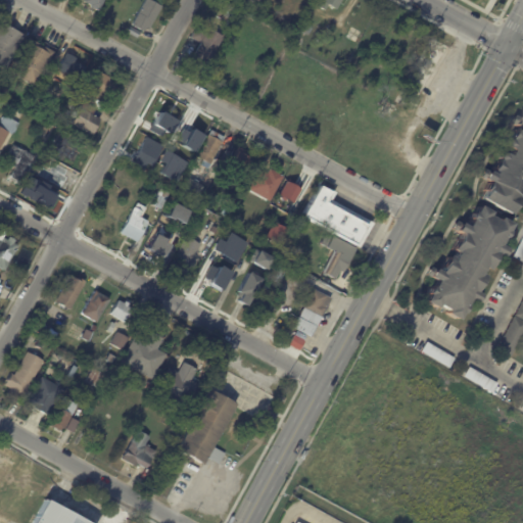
[(91,8),(90,7),(91,6),(84,2),(85,0),(105,0),(98,12),(91,8)]
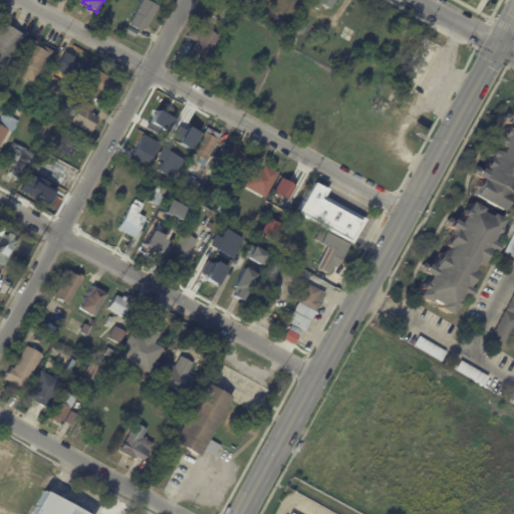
[(148,25),(146,28),(144,27),(141,32),(139,31),(136,36),(125,31),(129,25),(143,0),(145,0),(159,7),(148,25)]
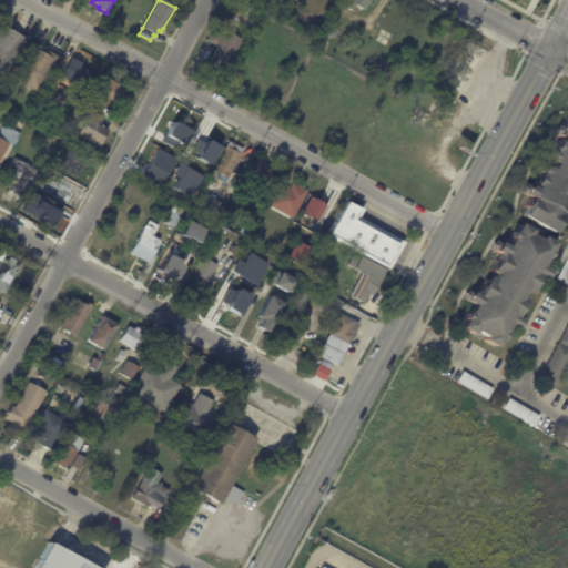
[(371,0),(365,12),(356,7),(354,12),(347,9),(352,0),(371,0)]
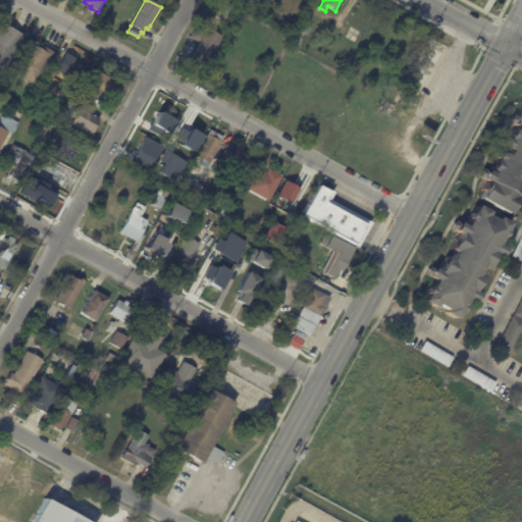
[(248,2),(255,6),(251,12),(244,7),(248,2)]
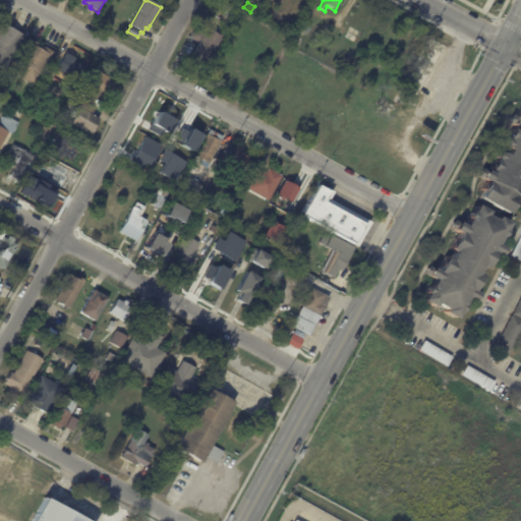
[(0,22),(8,27),(24,37),(5,71),(0,68),(0,22)]
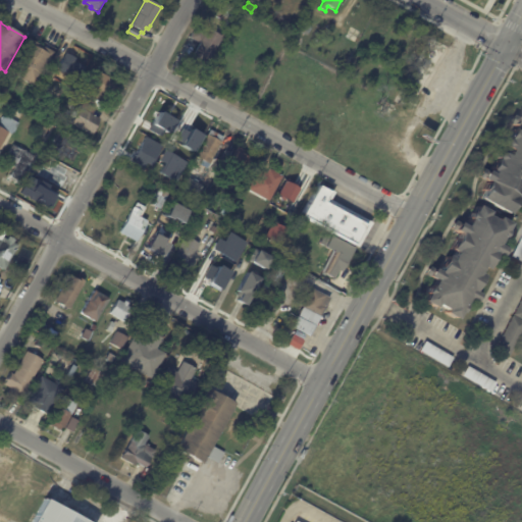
[(205,29),(222,38),(208,67),(192,60),(200,43),(192,39),(198,25),(205,29)]
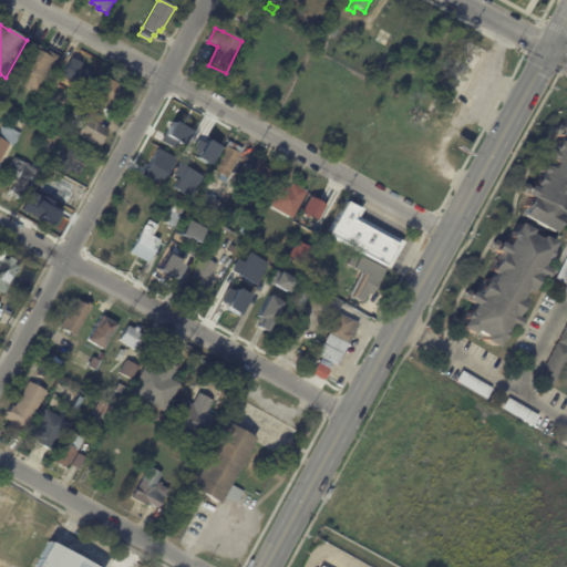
[(41,48),(54,55),(57,51),(61,54),(38,95),(10,80),(31,42),(41,48)]
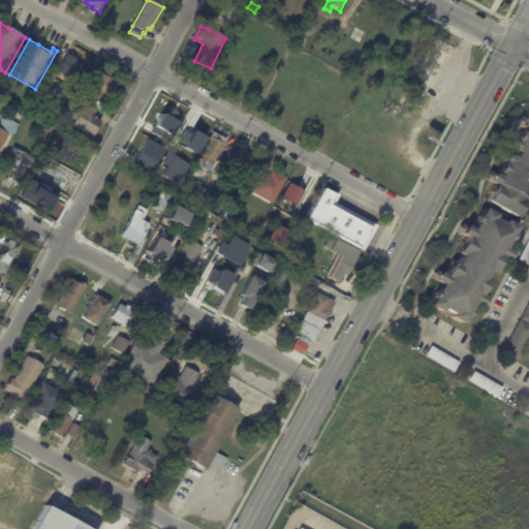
[(61,72),(58,70),(66,56),(69,57),(69,59),(87,69),(80,83),(61,72)]
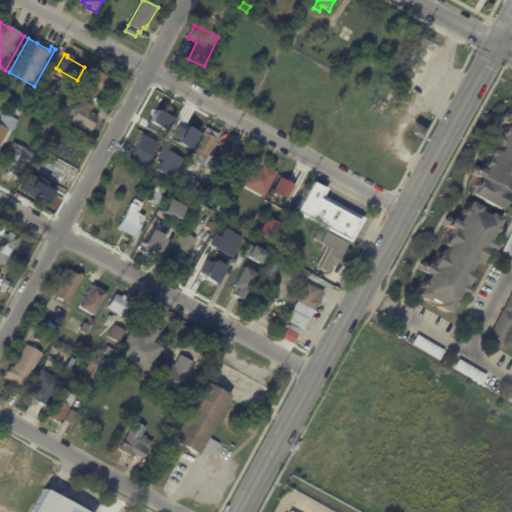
[(103,73),(111,78),(110,81),(117,85),(108,100),(82,86),(91,71),(96,74),(98,70),(103,73)]
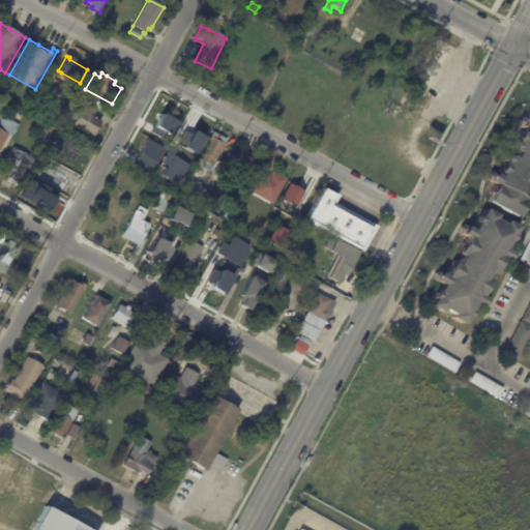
[(0,100),(8,106),(3,113),(0,111),(0,100)]
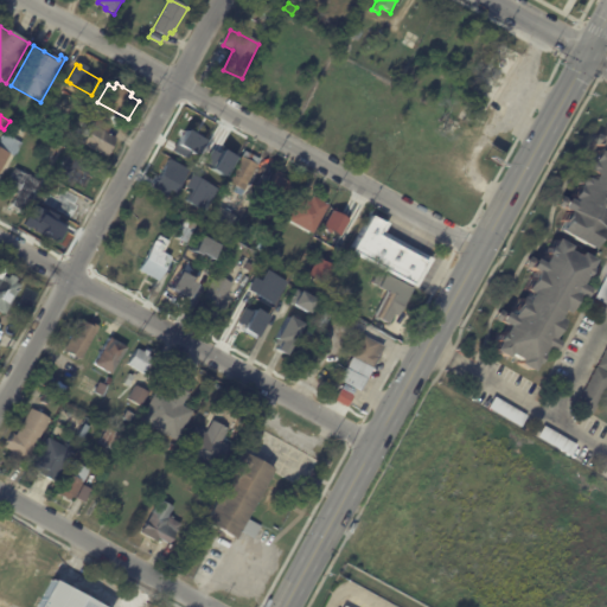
[(82,116),(89,120),(84,128),(77,125),(82,116)]
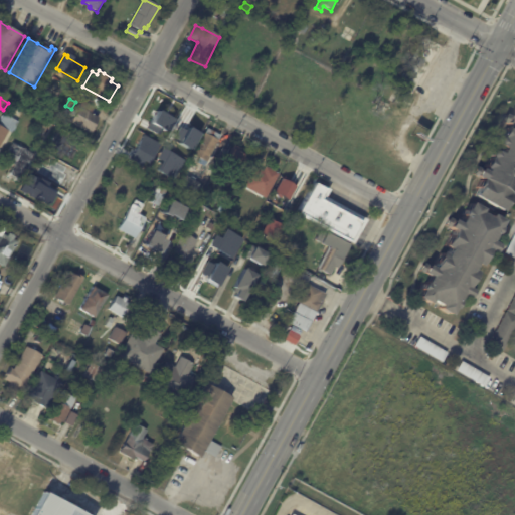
[(88,104),(95,108),(91,113),(99,118),(91,133),(70,122),(82,101),(88,104)]
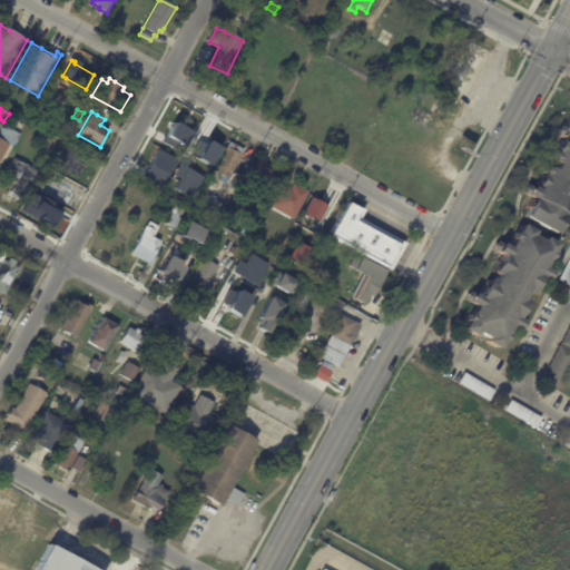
[(180,119),(190,125),(180,144),(160,133),(172,112),(177,115),(176,117),(180,119)]
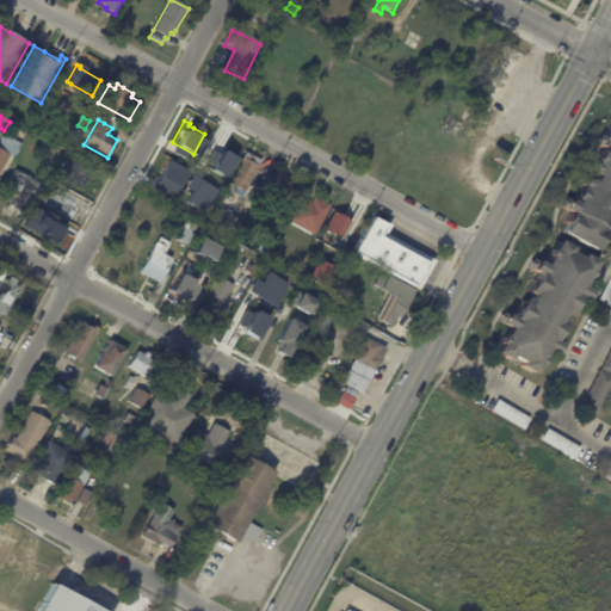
[(51,128),(62,134),(57,141),(44,134),(48,125),(51,128)]
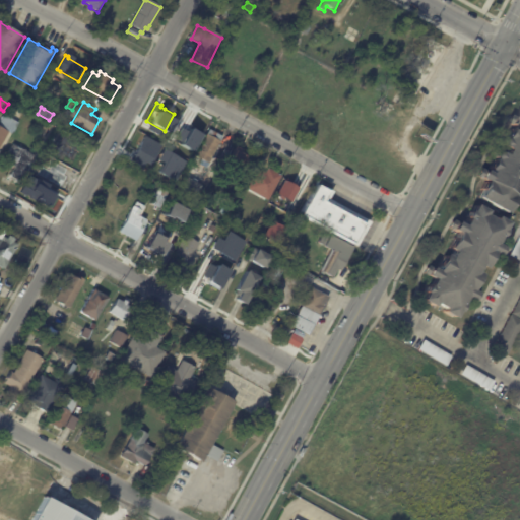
[(65,110),(71,113),(67,119),(61,116),(65,110)]
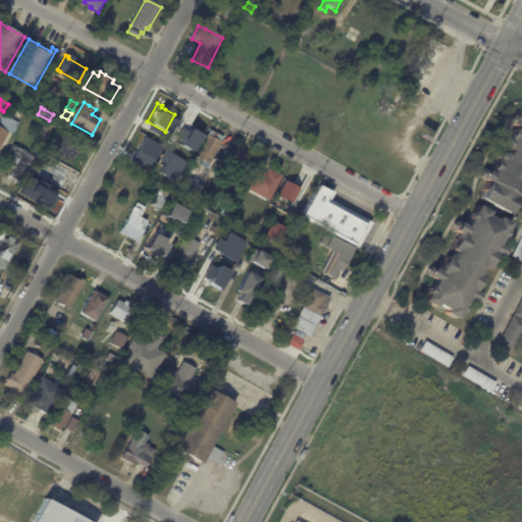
[(521,188),(520,190),(521,191),(521,201),(515,198),(506,214),(475,197),(485,180),(480,177),(484,169),(487,171),(499,151),(503,153),(506,148),(501,145),(511,127),(512,128),(513,126),(510,124),(514,115),(519,118),(521,112),(521,188)]
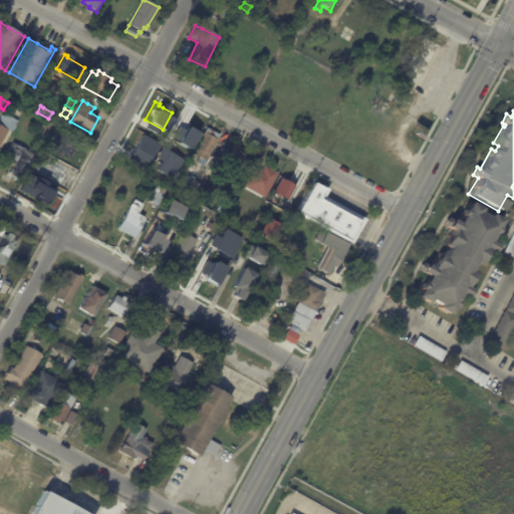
[(0,122),(2,119),(5,114),(14,119),(7,131),(9,132),(0,147),(0,122)]
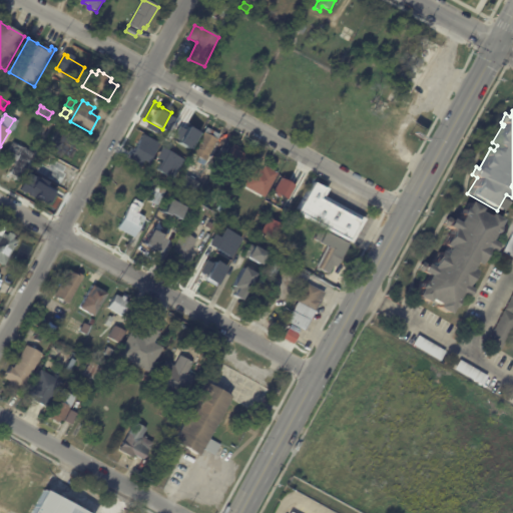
[(183,118),(186,120),(185,122),(196,128),(187,144),(176,137),(175,139),(168,135),(179,116),(183,118)]
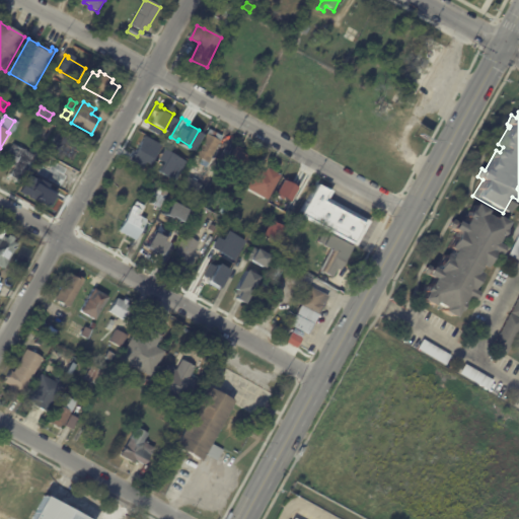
[(42,124),(50,129),(44,139),(36,134),(42,124)]
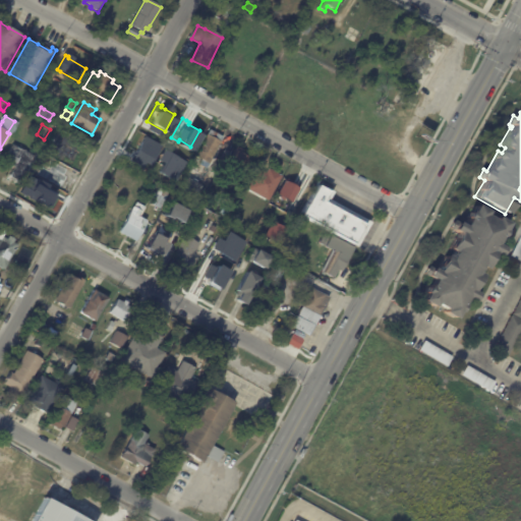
[(211,163),(196,155),(208,133),(222,141),(211,163)]
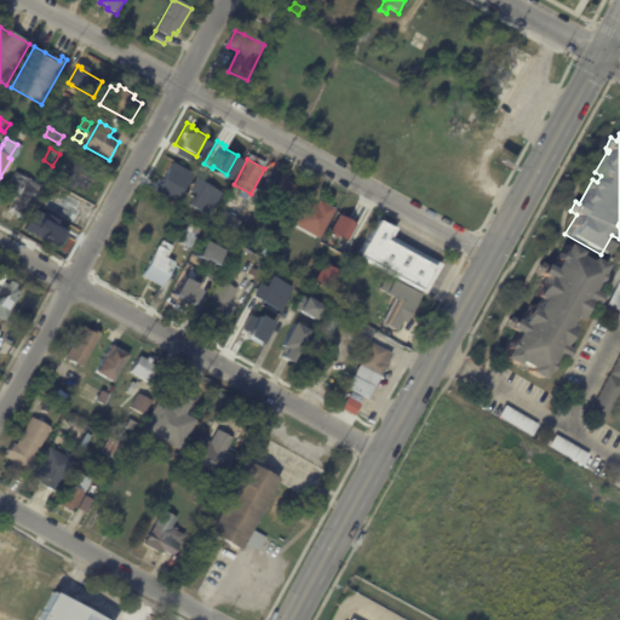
[(67,165),(74,168),(73,171),(76,172),(73,178),(62,172),(67,165)]
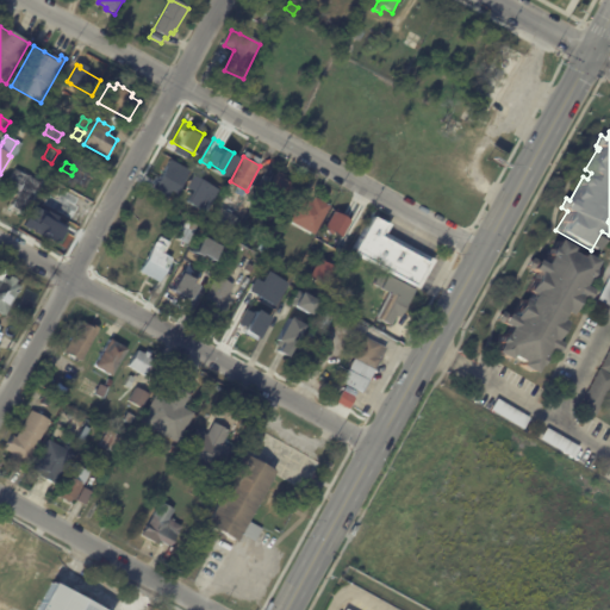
[(23,218),(10,211),(18,195),(6,190),(17,170),(41,184),(23,218)]
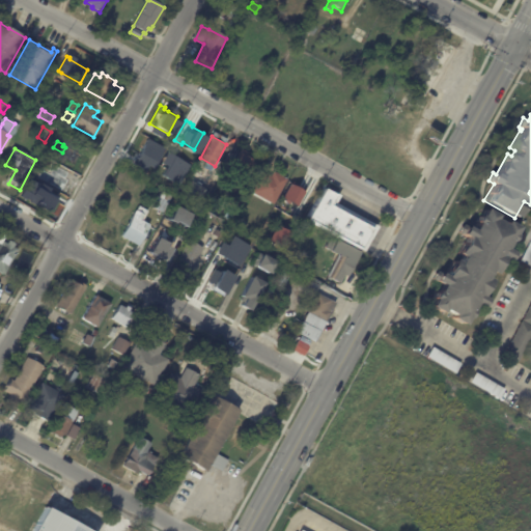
[(246,150),(250,152),(248,156),(254,159),(246,176),(230,169),(242,148),(246,150)]
